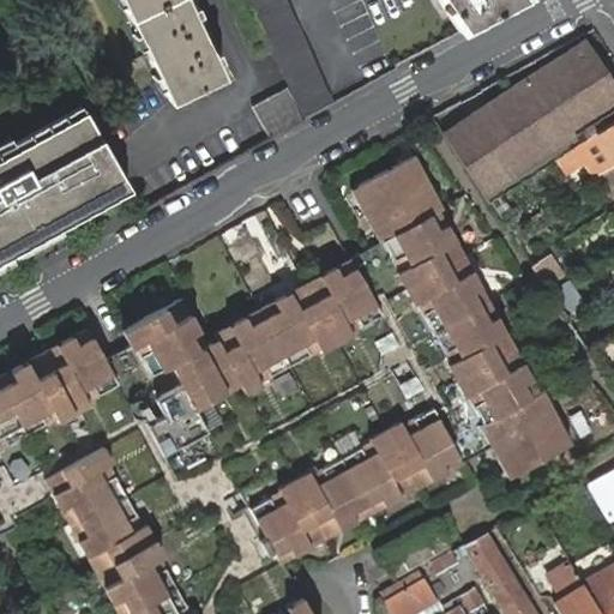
[(121,0),(169,101),(210,82),(223,76),(206,41),(200,28),(186,0),(121,0)]
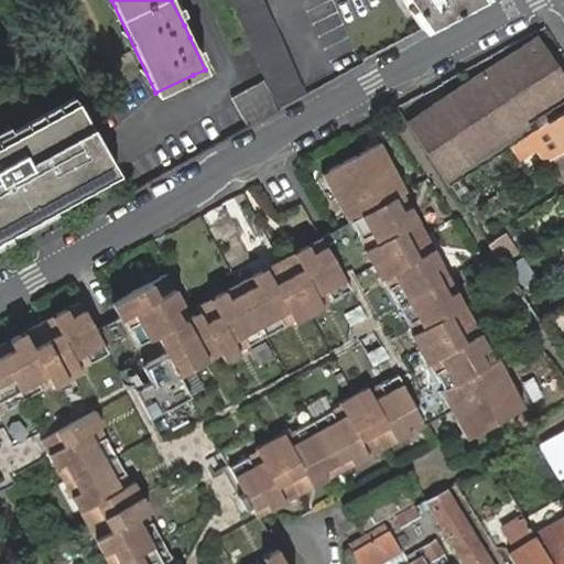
[(261,0),(227,0),(250,50),(263,79),(278,109),(304,95),(261,0)]
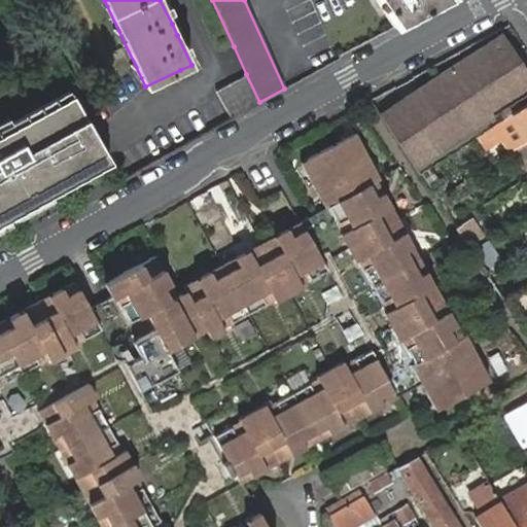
[(382,0),(398,24),(444,0),(382,0)]
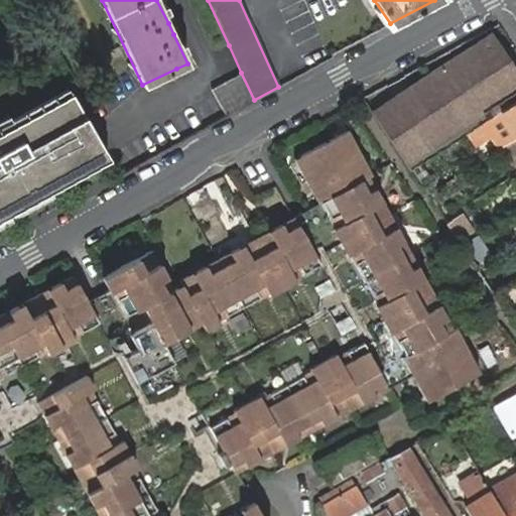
[(515,73),(491,34),(372,114),(406,163),(491,107),(501,101),(515,90),(515,73)]
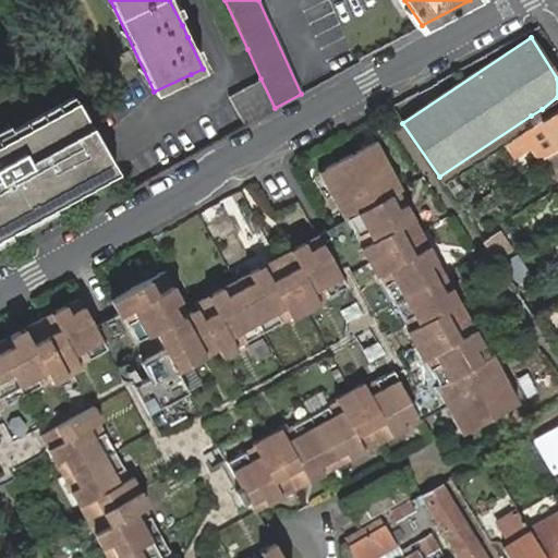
[(230,100),(244,124),(275,108),(261,79),(228,96),(230,100)]
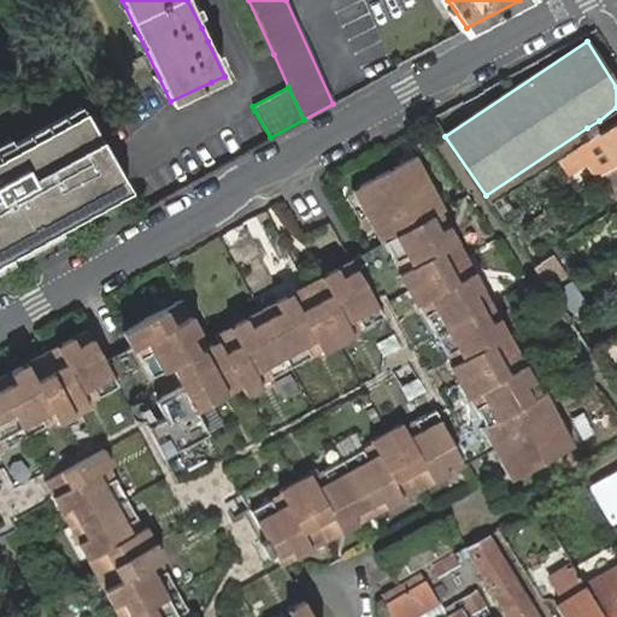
[(0,162),(87,115),(82,104),(0,148),(0,162)]
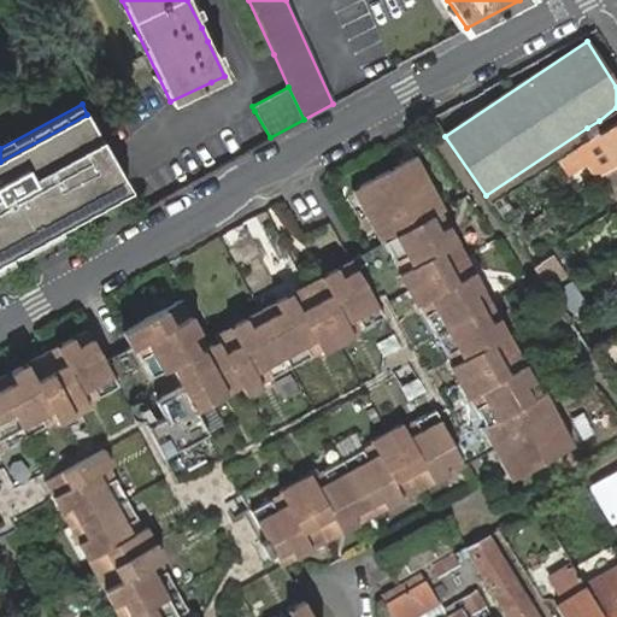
[(0,256),(129,186),(127,182),(87,115),(0,162),(0,256)]
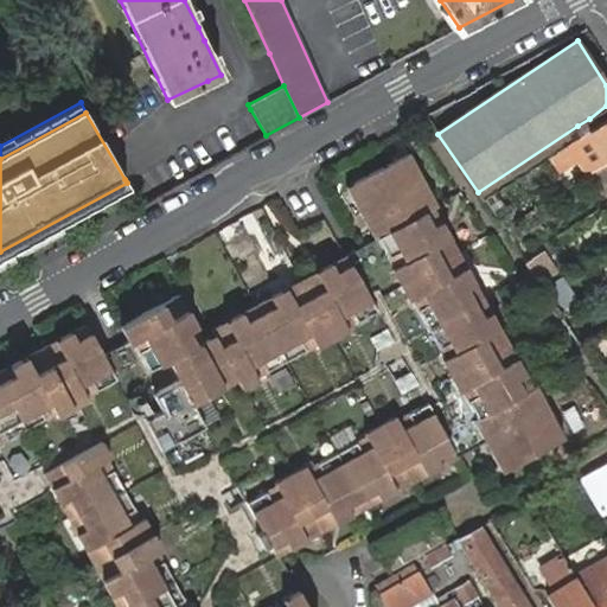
[(606,119),(595,128),(588,132),(585,135),(566,147),(575,163),(586,178),(596,170),(606,161),(606,119)]
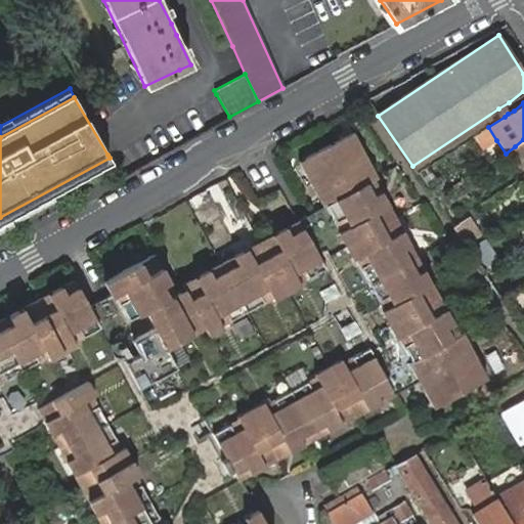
[(514,111),(509,102),(498,108),(505,117),(508,114),(514,111)]
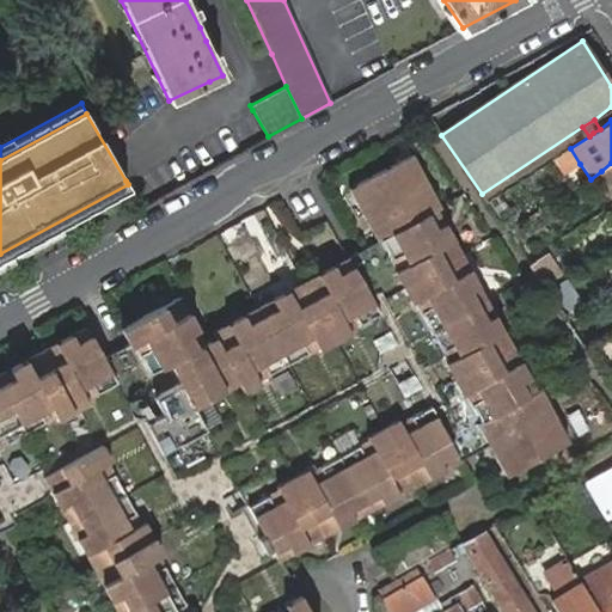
[(570,148),(550,161),(561,177),(580,164),(570,148)]
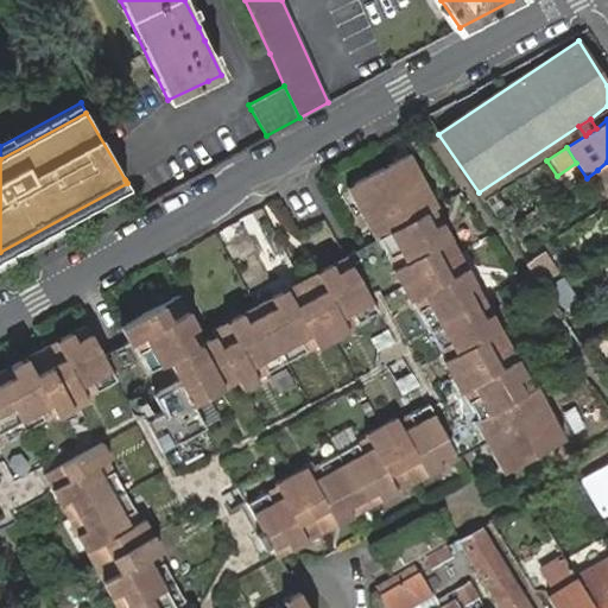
[(115,607),(308,607),(276,551),(482,436),(486,441),(504,473),(544,449),(565,437),(537,385),(531,387),(431,207),(437,204),(409,152),(387,163),(346,188),(375,239),(360,247),(346,255),(209,329),(211,335),(203,340),(178,295),(173,297),(120,327),(127,342),(125,343),(105,354),(102,356),(88,329),(84,324),(0,369),(0,518),(12,511),(40,495),(45,491),(49,483),(69,515),(63,519),(115,607)]
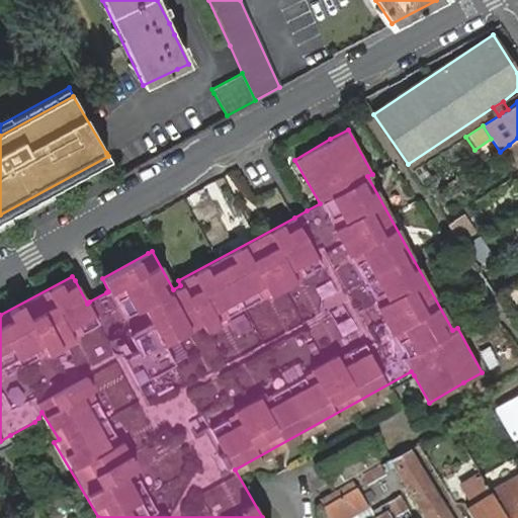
[(517,138),(509,145),(517,156),(517,155),(517,138)]
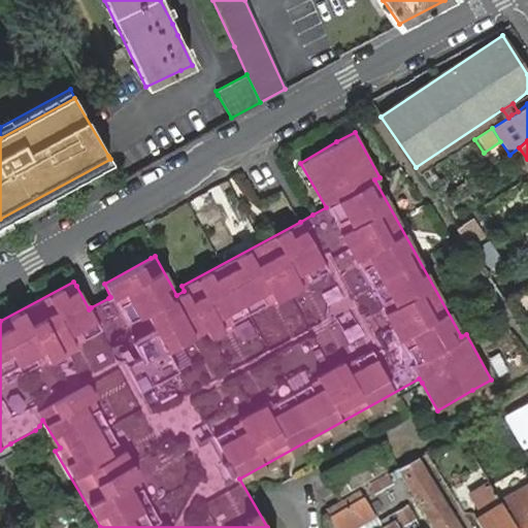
[(473,222),(460,230),(473,249),(486,239),(473,222)]
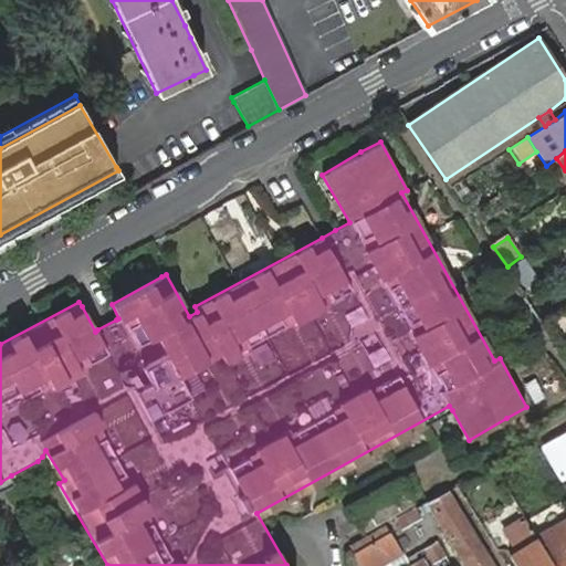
[(526,275),(519,282),(522,287),(531,282),(526,275)]
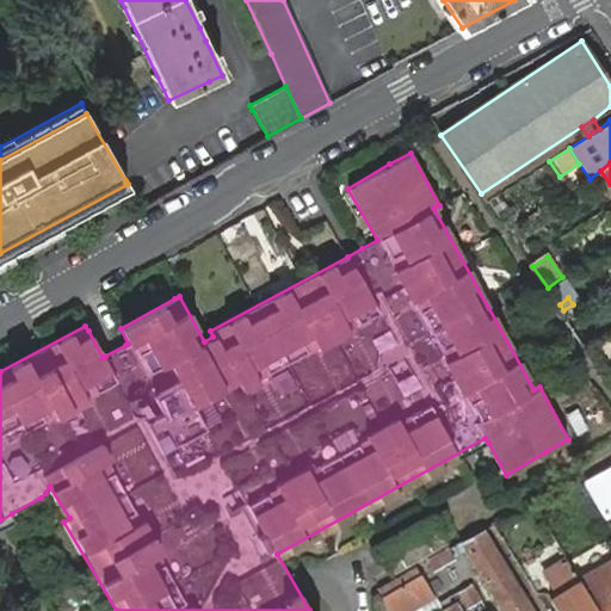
[(610,355),(602,340),(590,347),(602,366),(610,359),(610,355)]
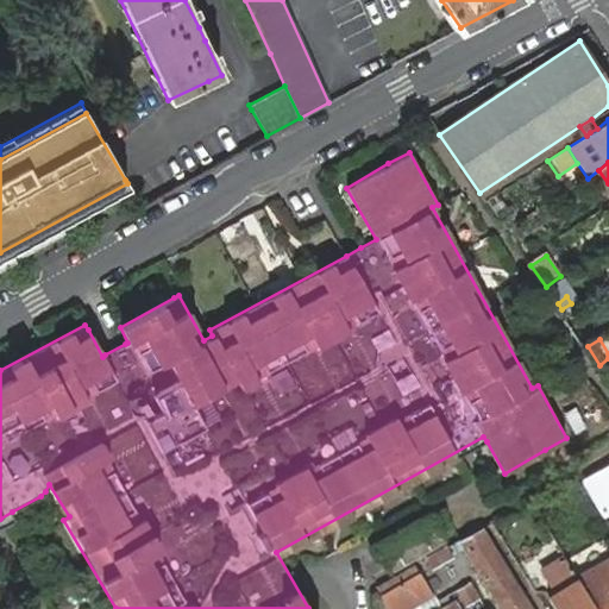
[(608,465),(582,481),(603,516),(608,513),(608,465)]
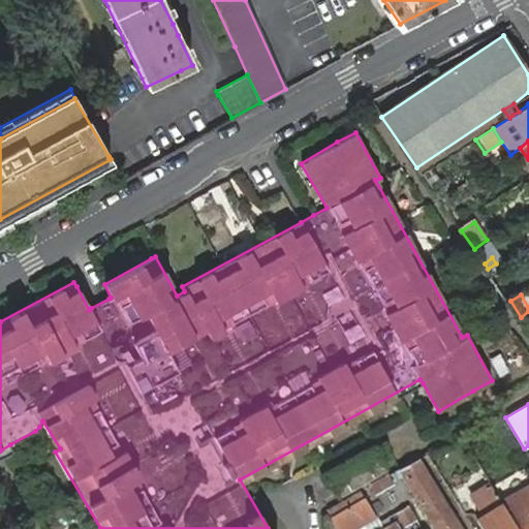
[(437,528),(462,528),(417,457),(399,467),(437,528)]
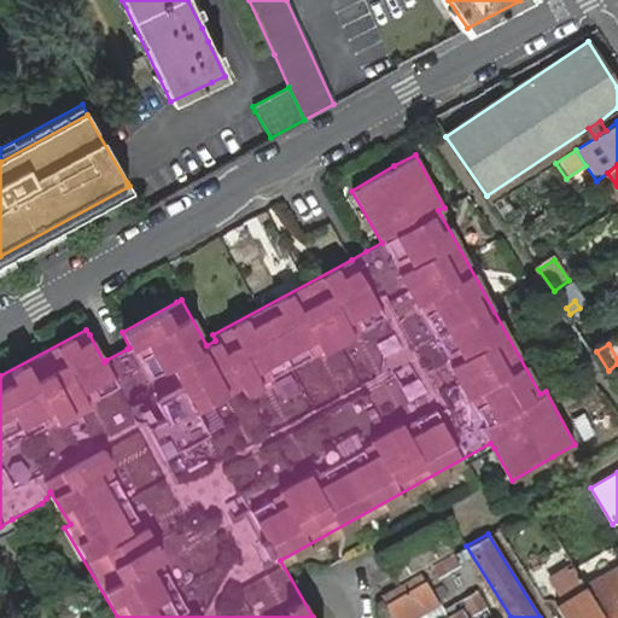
[(460,564),(453,553),(432,566),(439,577),(460,564)]
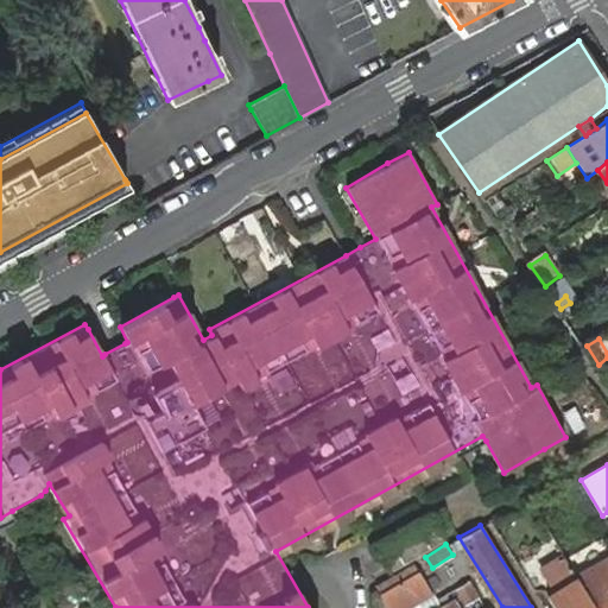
[(552,607),(595,607),(578,580),(568,562),(564,556),(540,569),(553,591),(546,596),(552,607)]
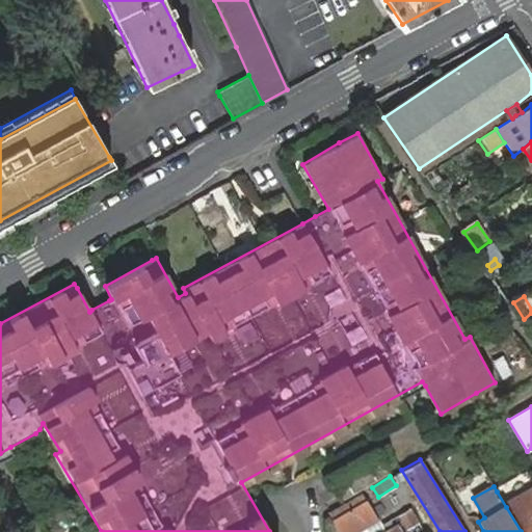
[(521,531),(531,531),(531,493),(506,507),(521,531)]
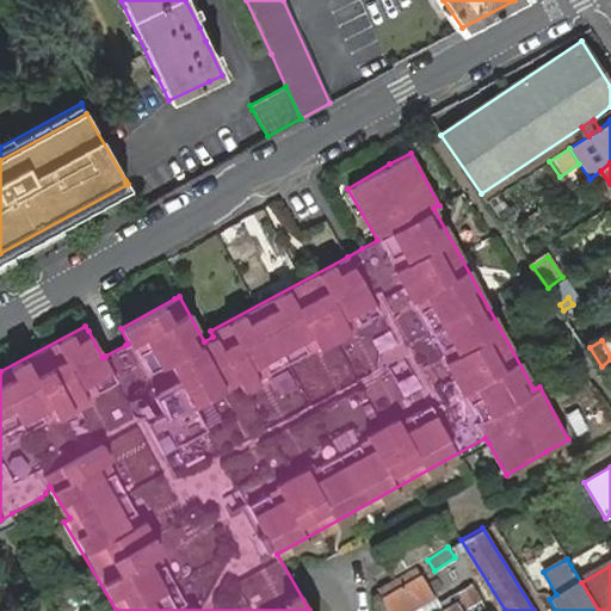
[(412,610),(434,598),(417,567),(377,591),(390,610),(412,610)]
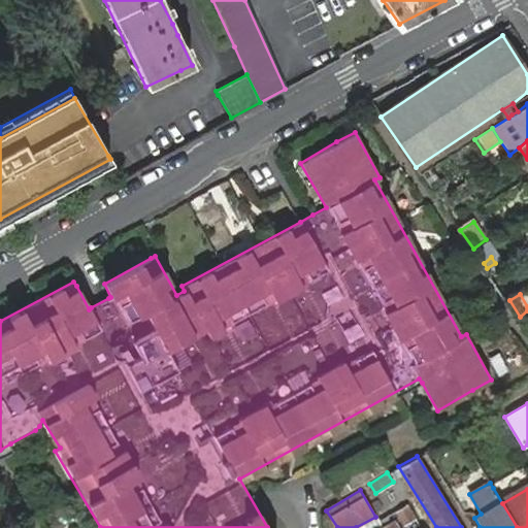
[(406,504),(395,512),(404,526),(416,519),(406,504)]
